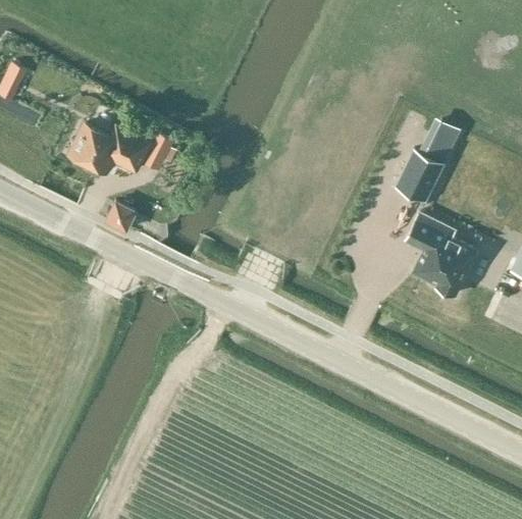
[(3,85),(0,91),(0,95),(13,101),(18,92),(3,85)]
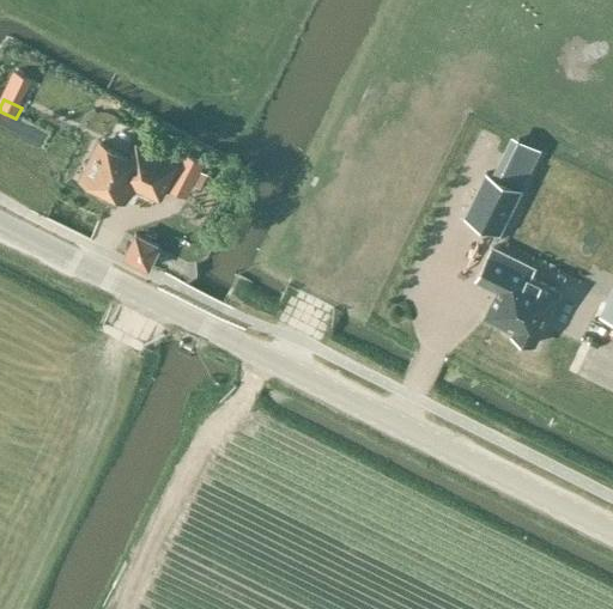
[(519,142),(509,162),(530,172),(540,153),(519,142)]
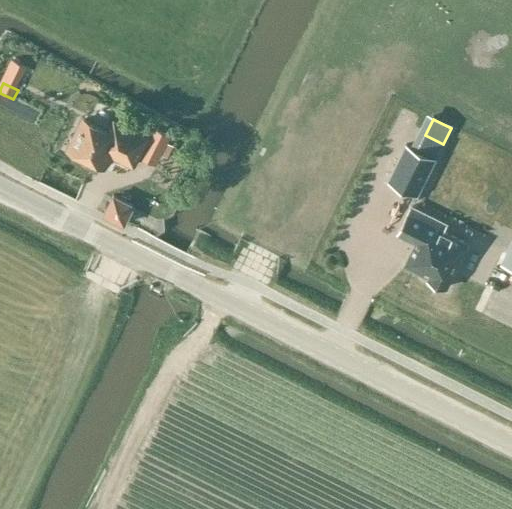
[(82,123),(68,152),(105,170),(111,158),(133,169),(147,141),(115,125),(109,136),(82,123)]
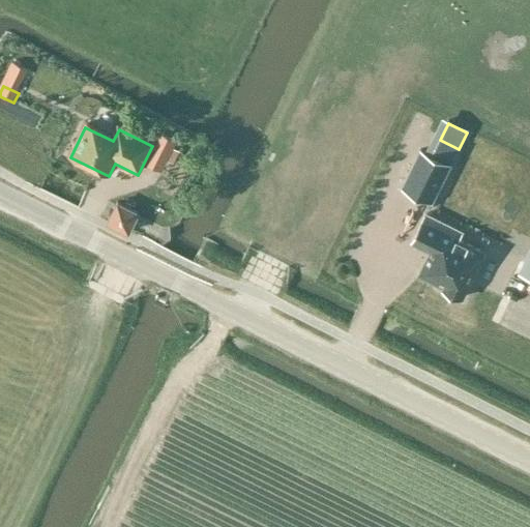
[(164,138),(159,145),(175,153),(179,145),(164,138)]
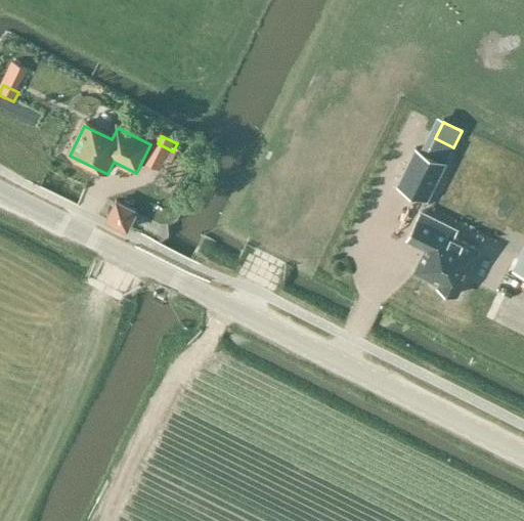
[(397,188),(427,203),(444,166),(416,152),(397,188)]
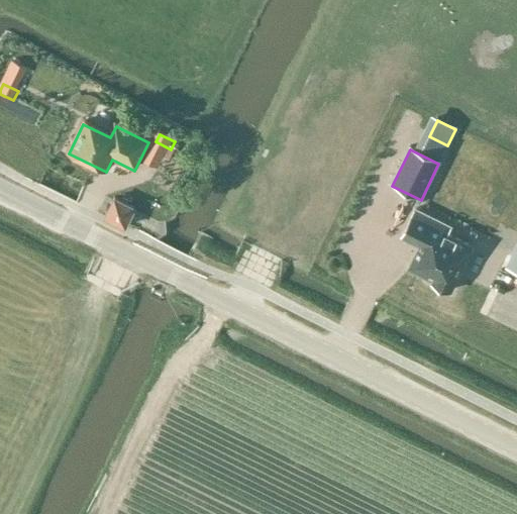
[(126,231),(132,218),(136,210),(114,199),(104,219),(126,231)]
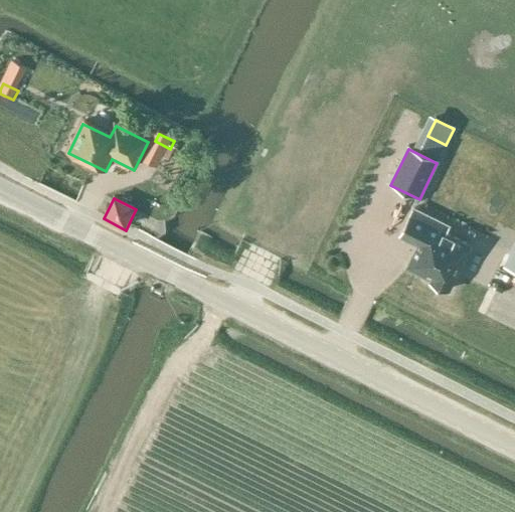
[(438,243),(443,234),(410,218),(397,244),(415,253),(402,279),(427,291),(425,294),(444,303),(467,259),(438,243)]
